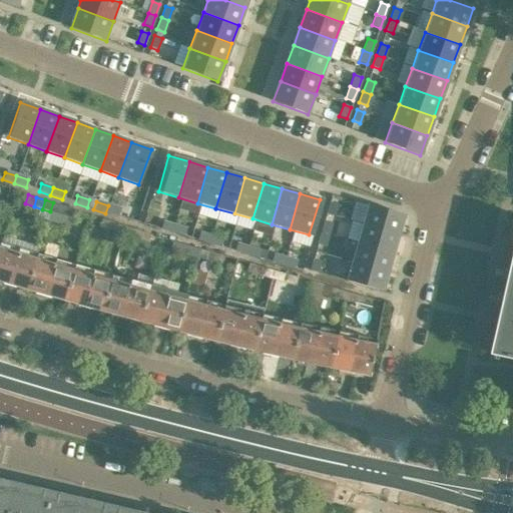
[(330,215),(333,203),(325,201),(322,213),(330,215)]
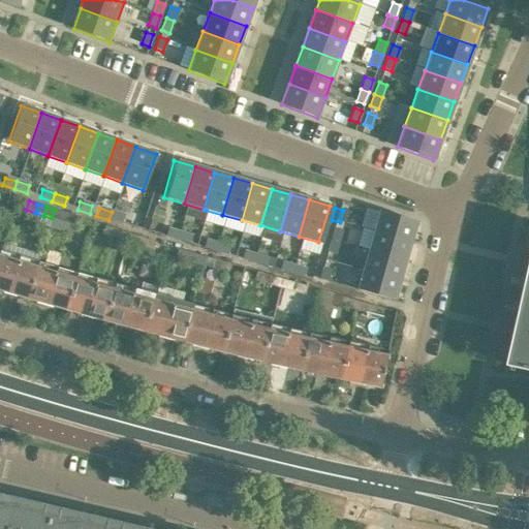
[(55,209),(52,218),(60,221),(63,212),(55,209)]
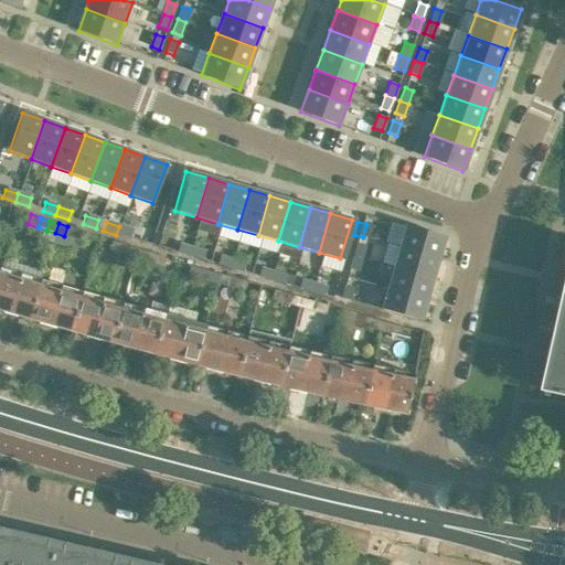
[(64,236),(73,238),(76,228),(67,226),(64,236)]
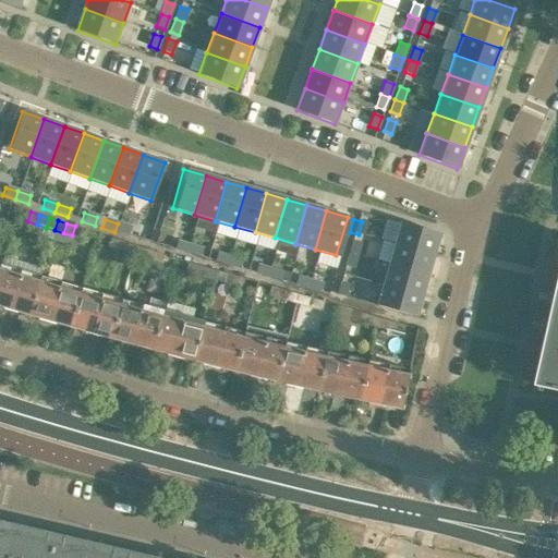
[(118,223),(114,232),(128,237),(130,228),(118,223)]
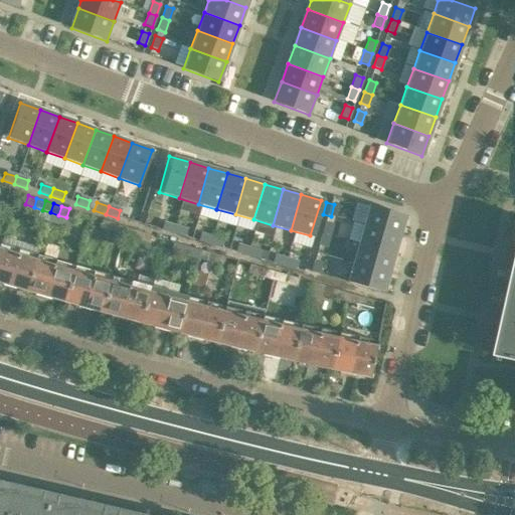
[(363,226),(399,236),(405,216),(369,206),(363,226)]
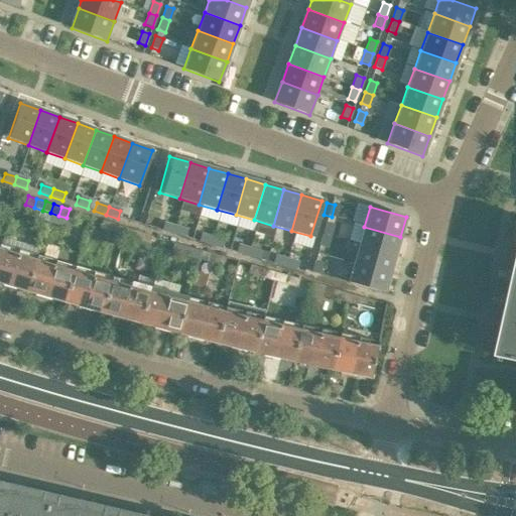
[(78,212),(70,209),(67,218),(75,221),(78,212)]
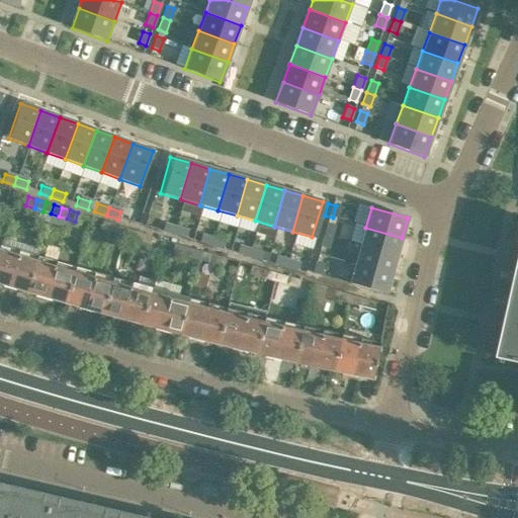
[(322,228),(329,230),(333,218),(325,216),(322,228)]
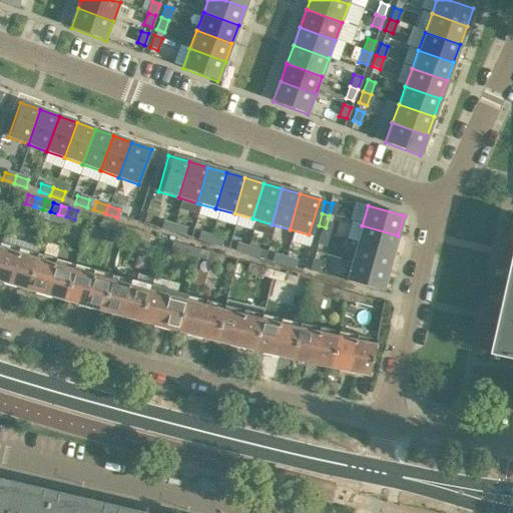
[(99,227),(107,229),(110,221),(101,218),(99,227)]
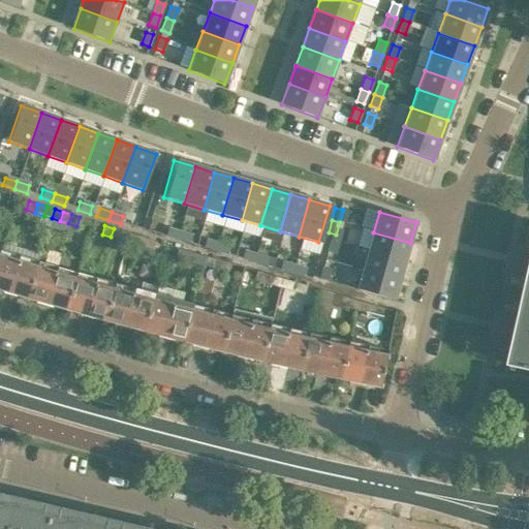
[(122,230),(114,228),(111,237),(117,239),(119,240),(122,230)]
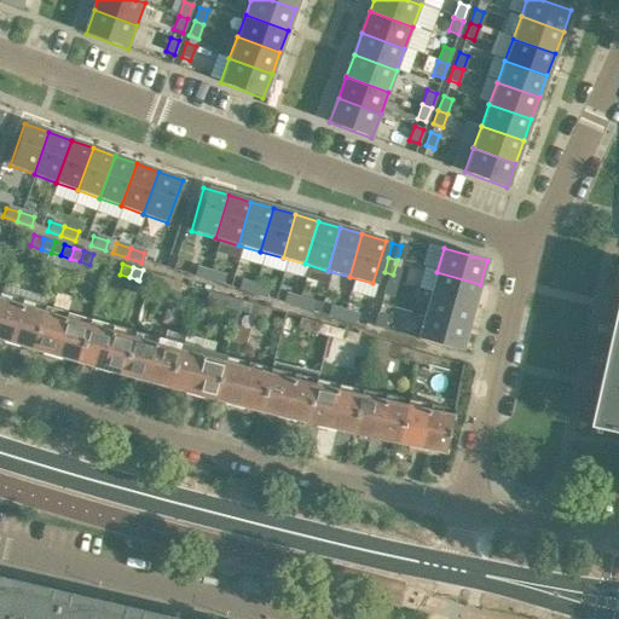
[(192,268),(189,278),(203,283),(206,273),(192,268)]
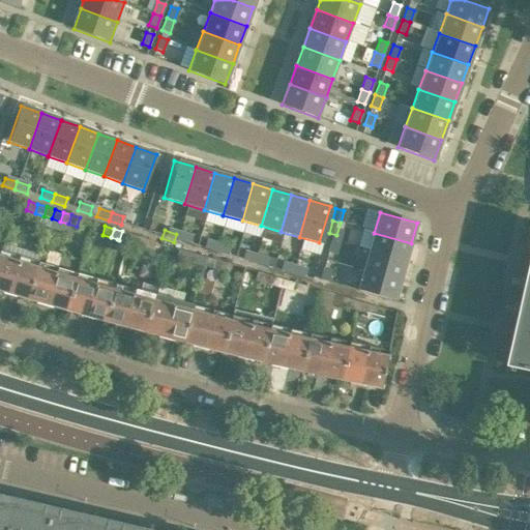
[(119,240),(128,243),(131,234),(122,231),(119,240)]
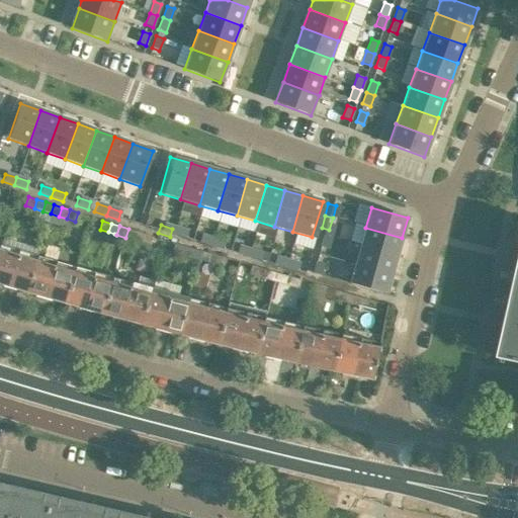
[(365,228),(360,246),(397,256),(402,238),(365,228)]
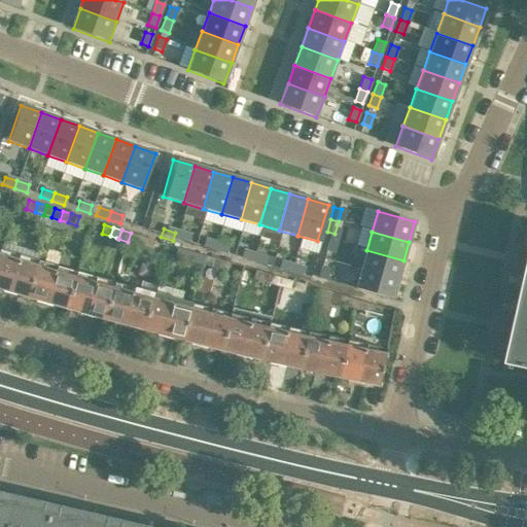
[(131,233),(128,242),(136,244),(139,236),(131,233)]
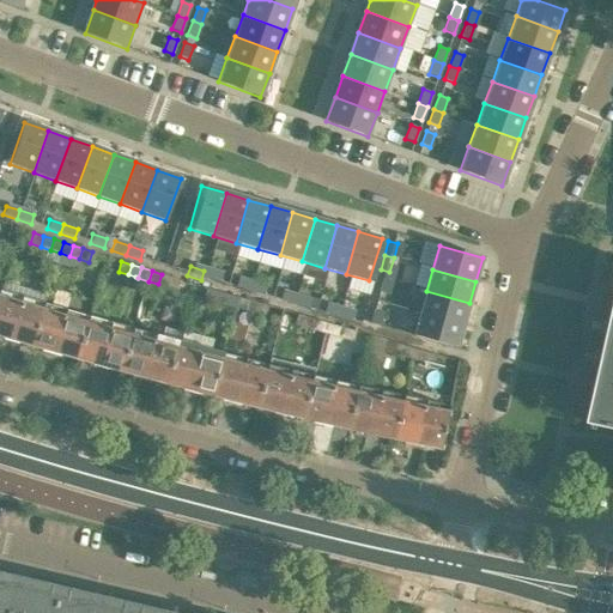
[(216,284),(218,274),(204,271),(201,280),(216,284)]
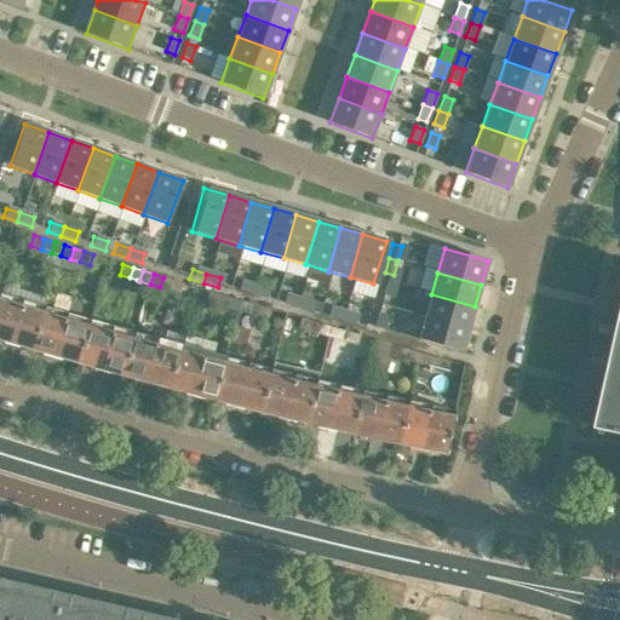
[(164,277),(160,287),(170,291),(172,280),(164,277)]
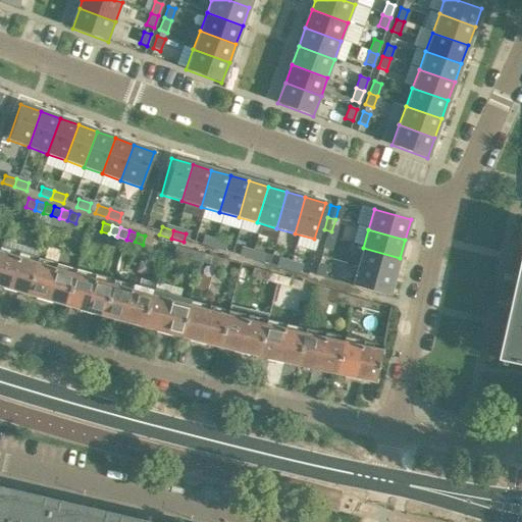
[(112,245),(123,249),(126,240),(117,237),(115,236),(112,245)]
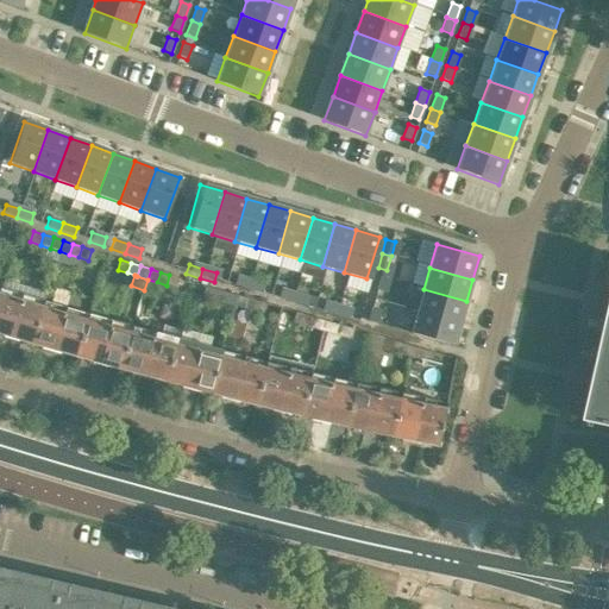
[(176,288),(179,278),(169,275),(167,286),(176,288)]
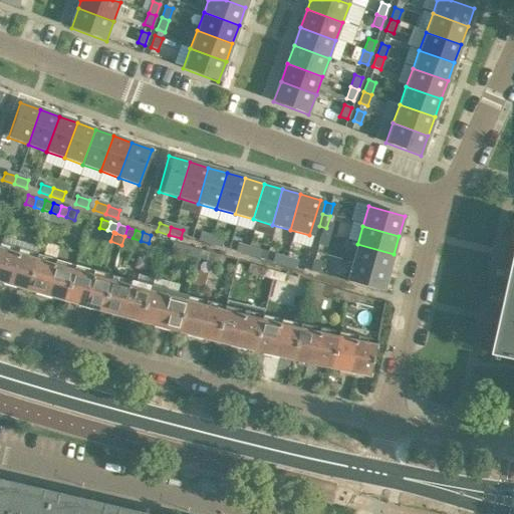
[(194,242),(206,245),(208,238),(196,234),(194,242)]
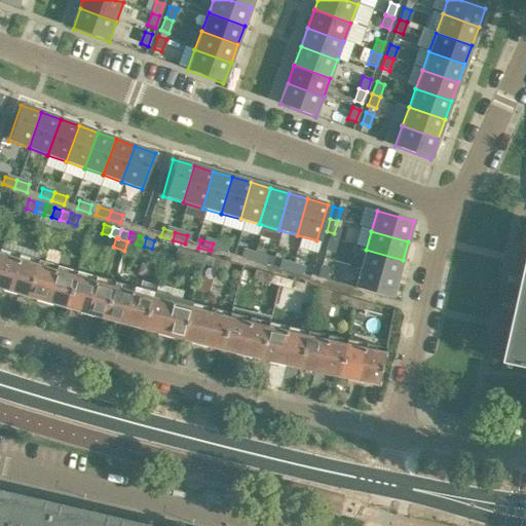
[(223,255),(225,247),(213,243),(211,251),(223,255)]
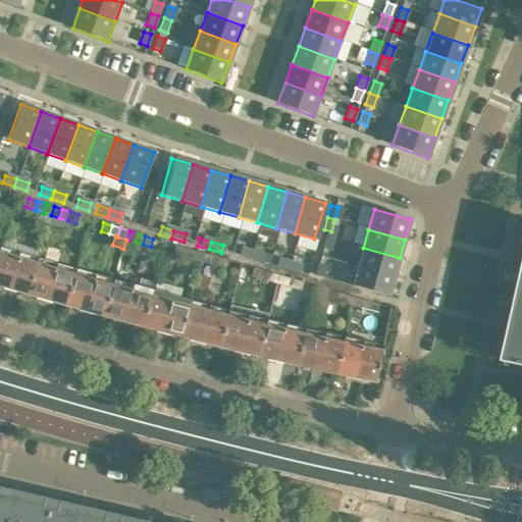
[(324,257),(327,245),(320,243),(316,255),(324,257)]
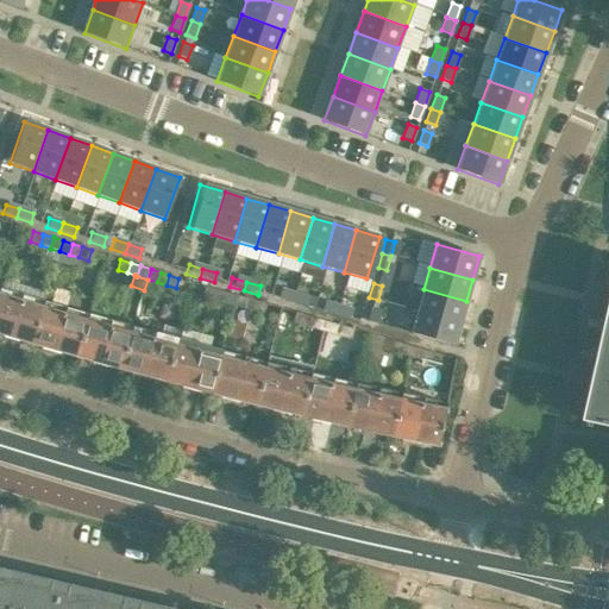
[(215,289),(205,287),(202,297),(213,300),(215,289)]
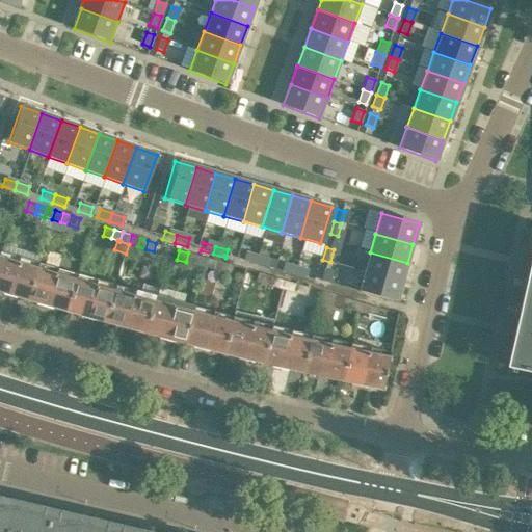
[(188,253),(186,262),(195,265),(197,256),(188,253)]
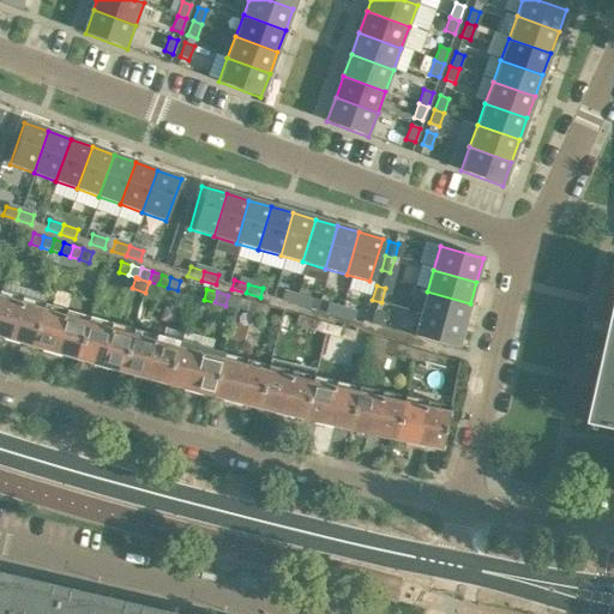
[(464,326),(470,304),(427,292),(421,313),(464,326)]
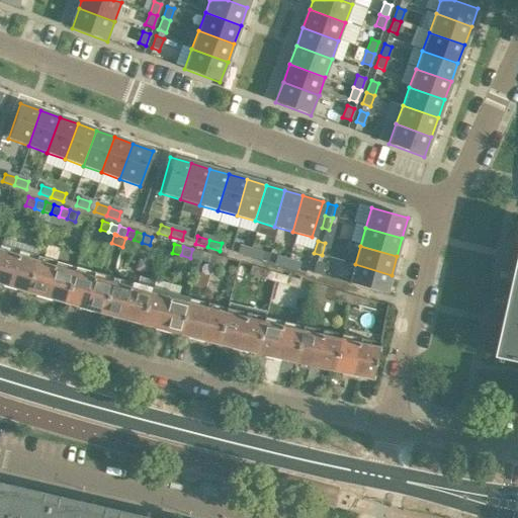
[(233,254),(245,258),(247,250),(235,247),(233,254)]
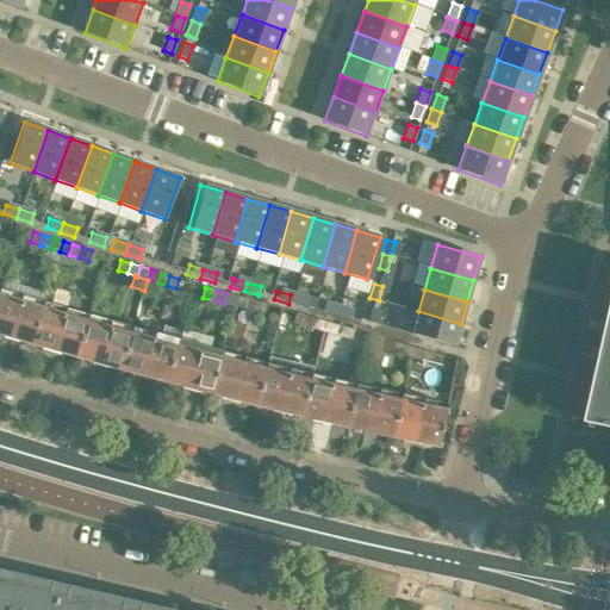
[(226,293),(224,304),(235,306),(237,296),(226,293)]
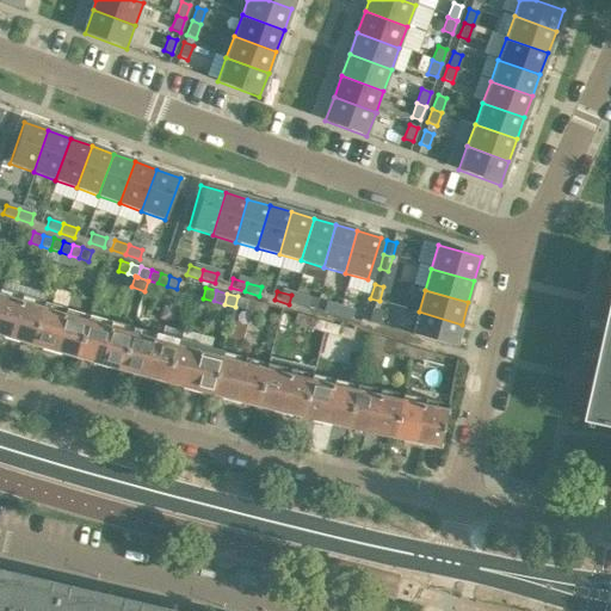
[(0,295),(0,337),(30,346),(42,308),(0,295)]
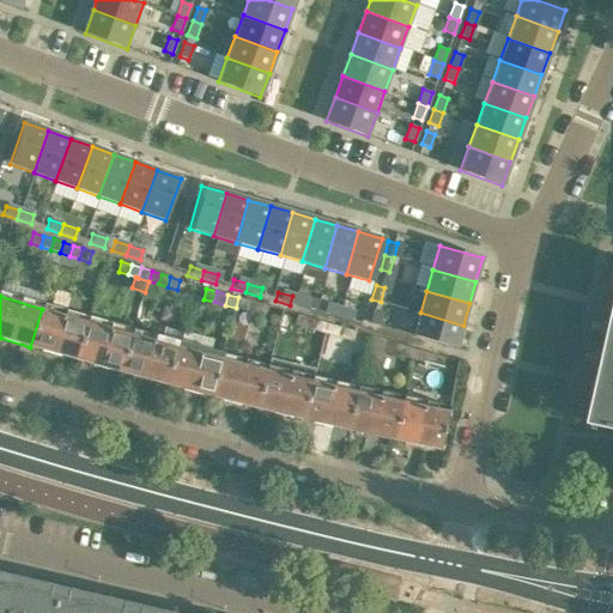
[(292,296),(290,305),(304,309),(307,301),(292,296)]
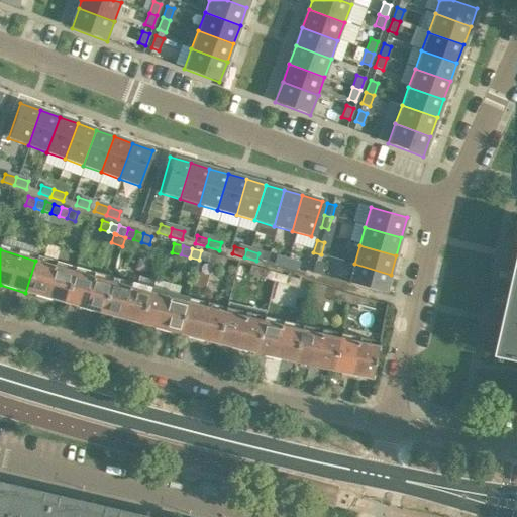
[(199,260),(207,263),(209,253),(201,250),(199,260)]
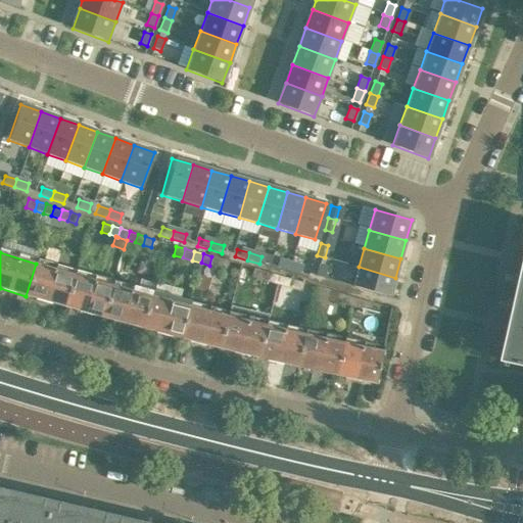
[(314,268),(322,270),(325,257),(317,255),(314,268)]
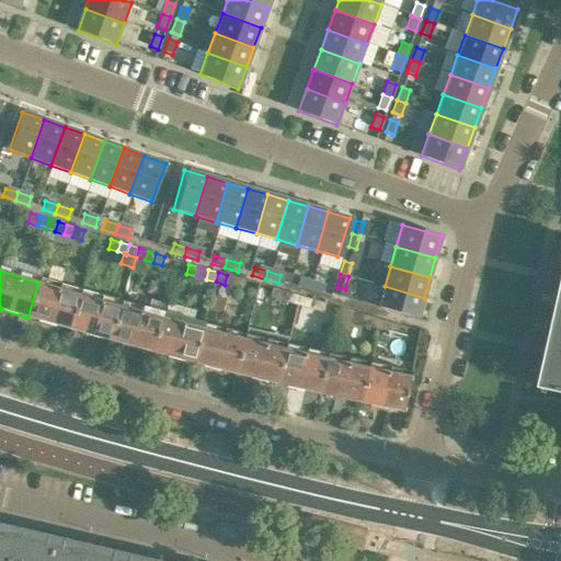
[(233,287),(237,277),(227,275),(225,285),(233,287)]
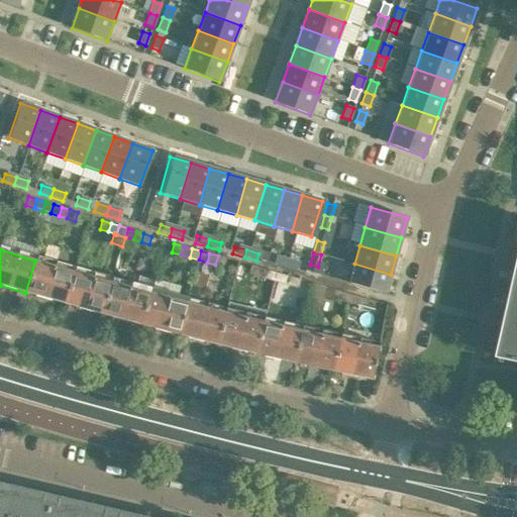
[(223,268),(226,259),(218,255),(215,265),(223,268)]
